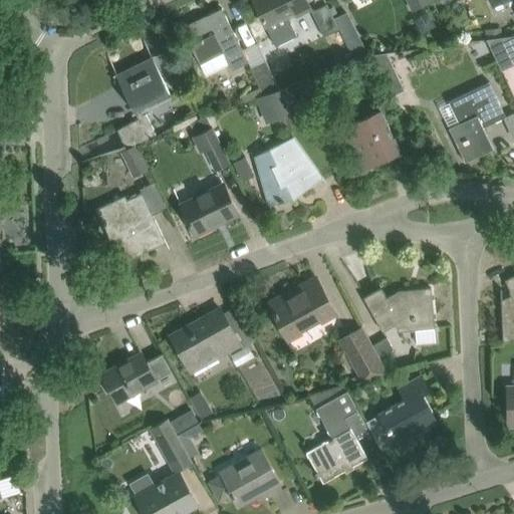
[(253,0),(275,45),(297,35),(288,17),(310,7),(306,0),(253,0)]
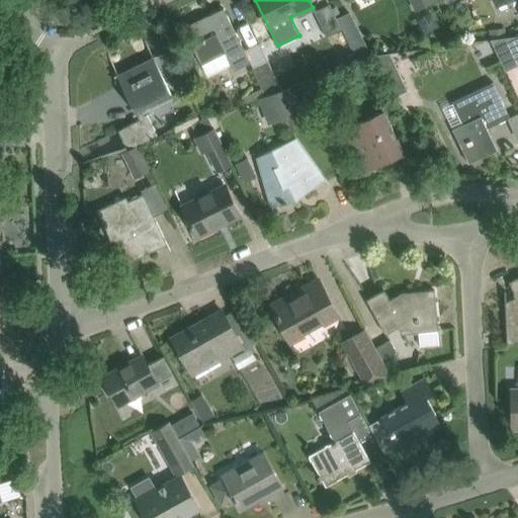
[(312,12),(319,25),(325,38),(339,31),(327,5),(312,12)]
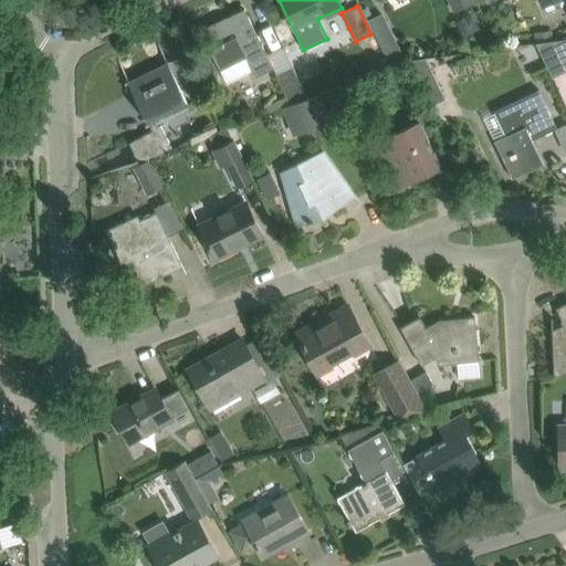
[(252,70),(255,76),(273,67),(244,9),(200,30),(227,82),(252,70)]
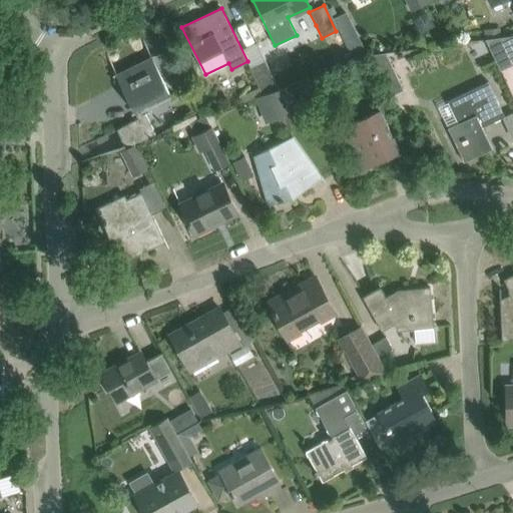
[(358,34),(345,40),(354,58),(367,52),(358,34)]
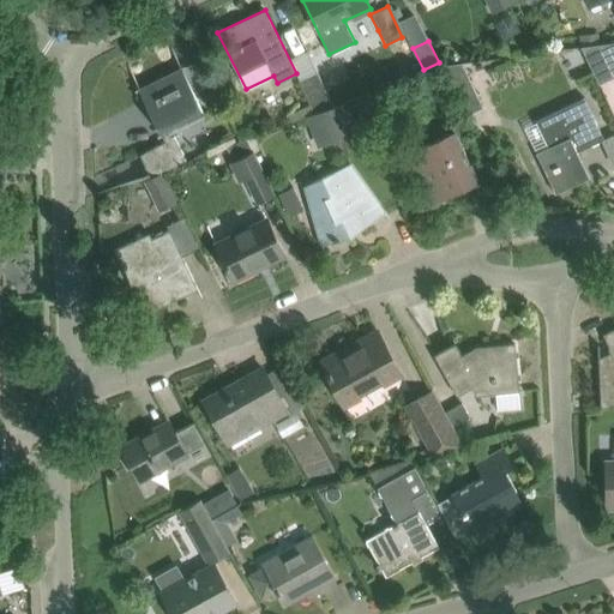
[(613,41),(581,47),(599,84),(613,76),(613,41)]
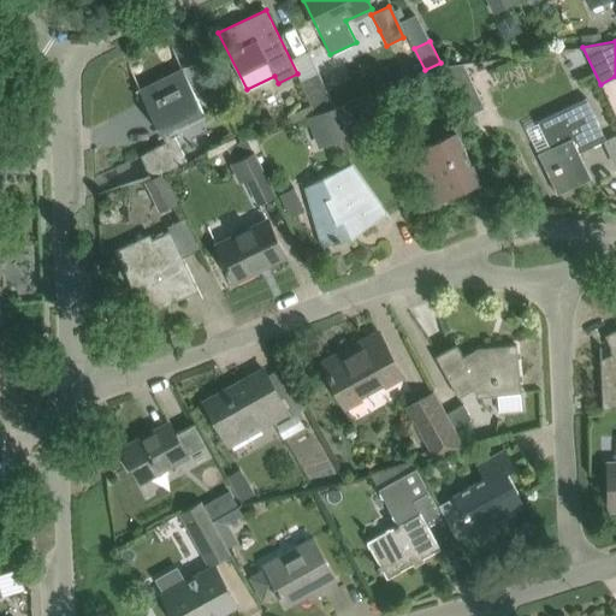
[(420,61),(397,70),(401,81),(425,71),(420,61)]
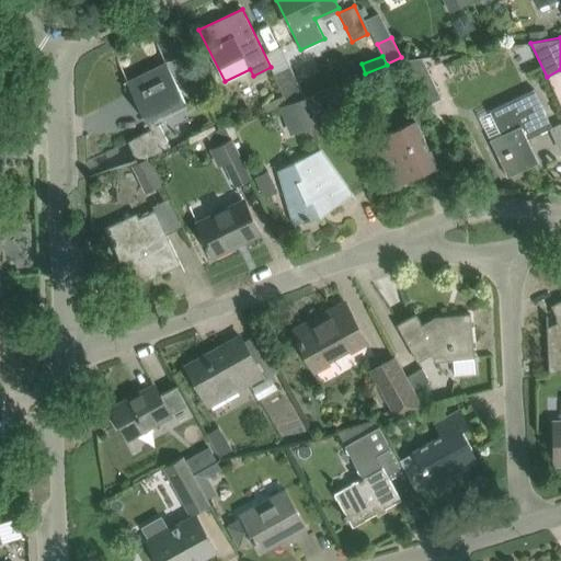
[(205,100),(184,57),(157,70),(150,73),(146,64),(121,76),(127,89),(105,100),(121,130),(172,105),(176,114),(205,100)]
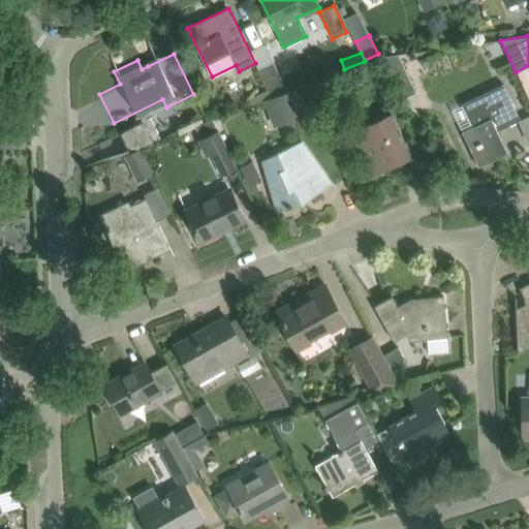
[(382,57),(402,99),(415,93),(397,55),(382,57)]
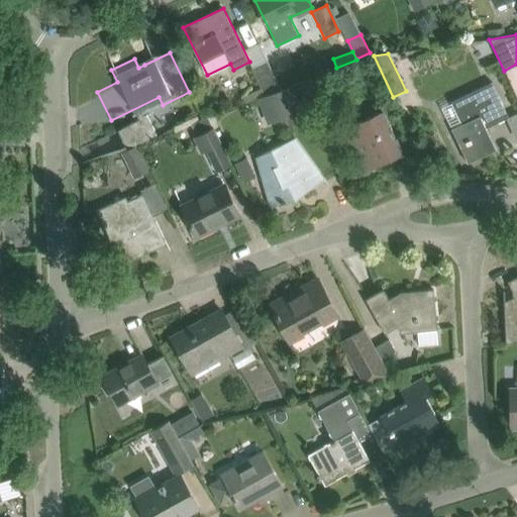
[(267,61),(251,68),(265,96),(280,89),(267,61)]
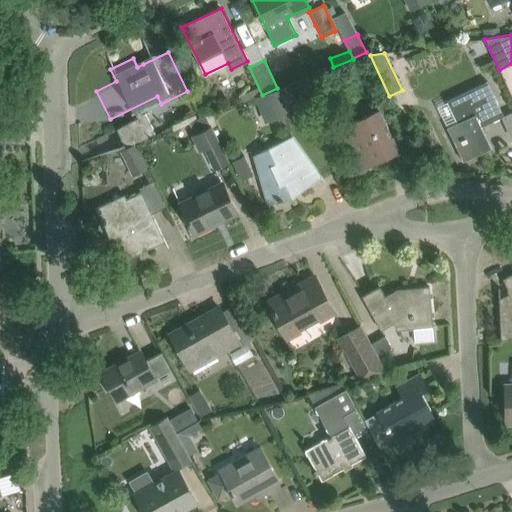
[(457,122),(447,127),(455,143),(463,161),(492,148),(481,126),(504,115),(487,80),(447,100),(457,122)]
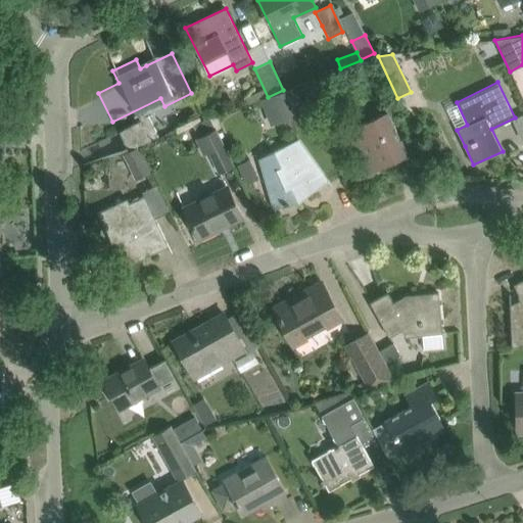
[(298,86),(264,99),(272,123),(306,110),(298,86)]
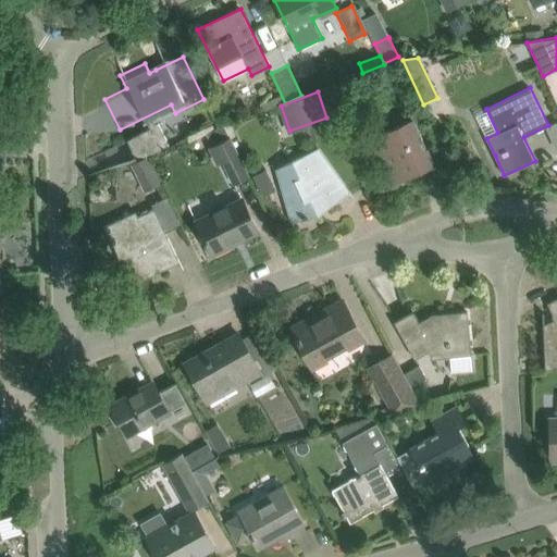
[(383,165),(392,186),(434,165),(412,119),(370,138),(383,165)]
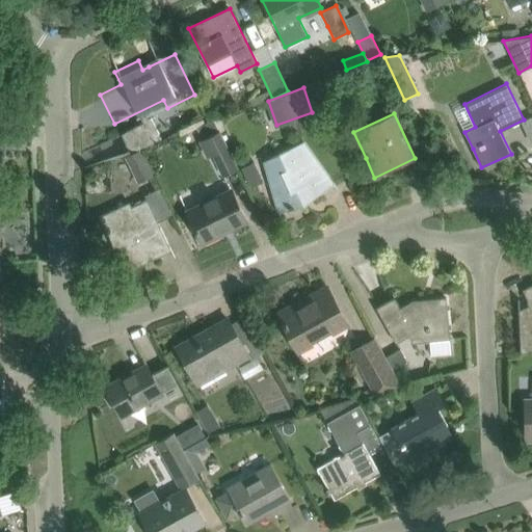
[(196,142),(205,159),(210,156),(221,179),(237,171),(217,132),(196,142)]
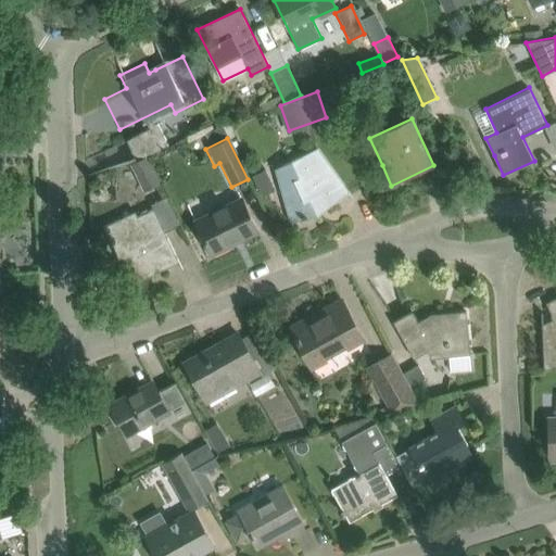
[(281,185),(291,220),(317,214),(348,191),(317,149),(278,167),(286,184),(281,185)]
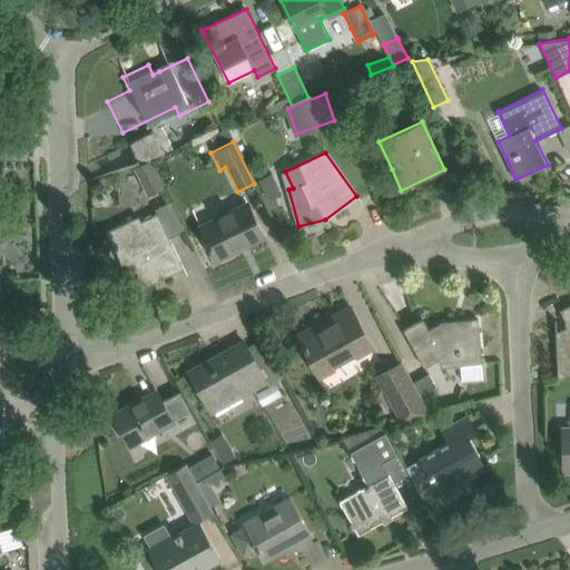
[(140,164),(135,167),(148,195),(166,187),(151,158),(140,164)]
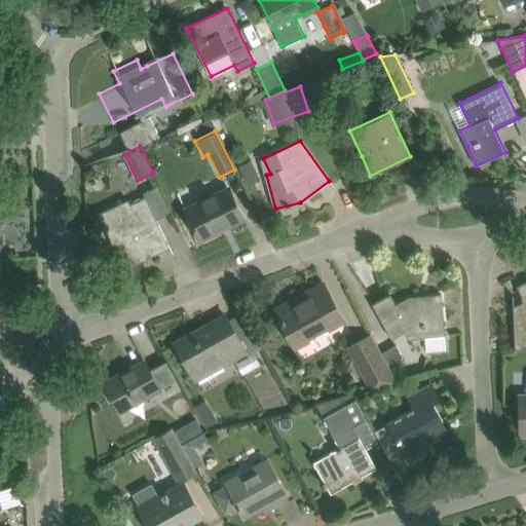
[(185,209),(200,239),(218,231),(217,228),(241,216),(242,216),(228,187),(185,209)]
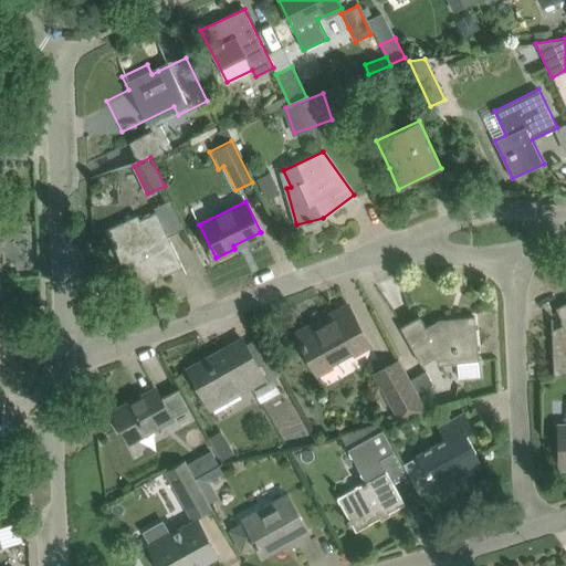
[(137,216),(106,231),(121,261),(123,260),(129,273),(128,273),(132,281),(133,280),(135,285),(161,273),(163,275),(171,271),(167,263),(179,258),(168,236),(184,228),(171,203),(160,209),(160,210),(140,220),(137,216)]
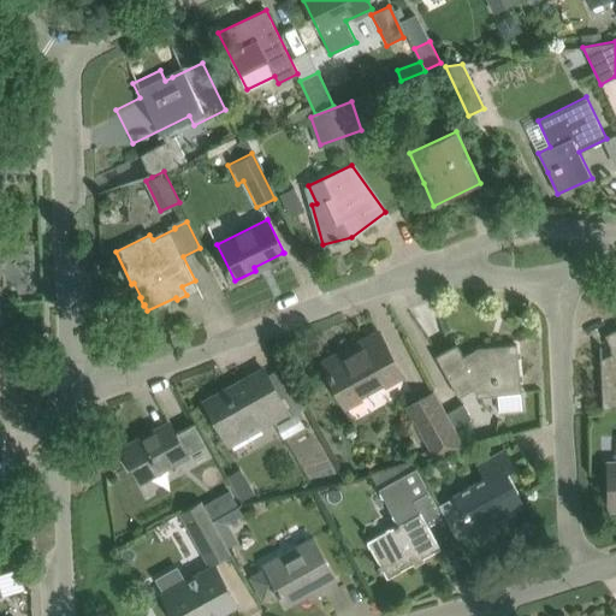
[(614,353),(600,357),(603,409),(615,404),(615,329),(605,335),(614,353)]
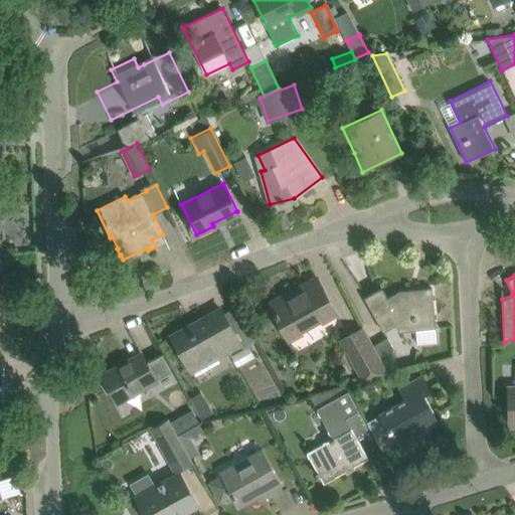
[(269,303),(289,339),(336,313),(317,277),(271,302),(269,303)]
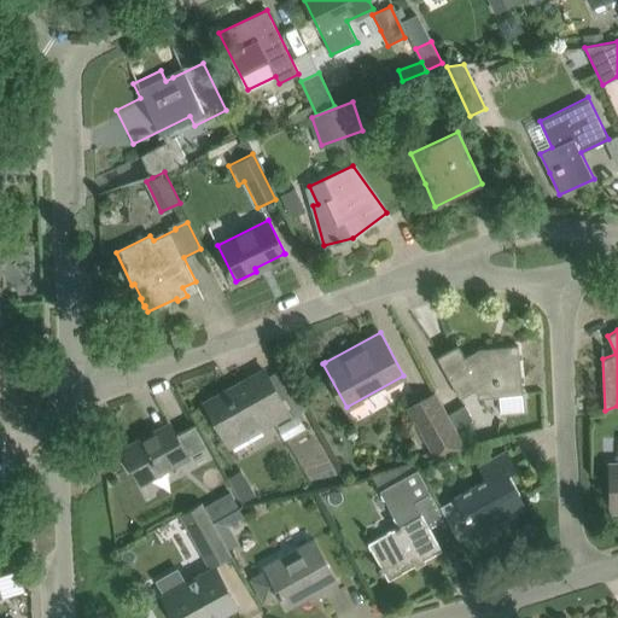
[(458,345),(437,357),(460,397),(482,385),(497,384),(501,412),(524,410),(522,394),(523,394),(518,345),(478,349),(465,357),(458,345)]
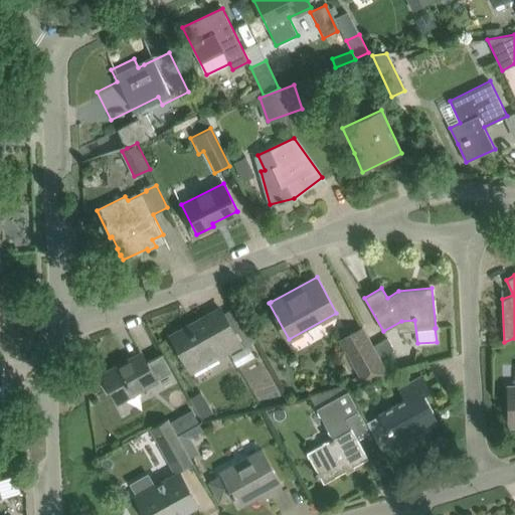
[(172,335),(192,372),(240,345),(220,309),(172,335)]
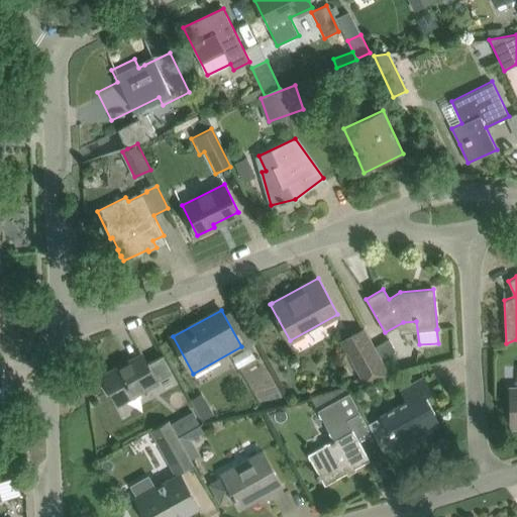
[(382,358),(376,347),(366,329),(338,343),(363,384),(391,376),(382,358)]
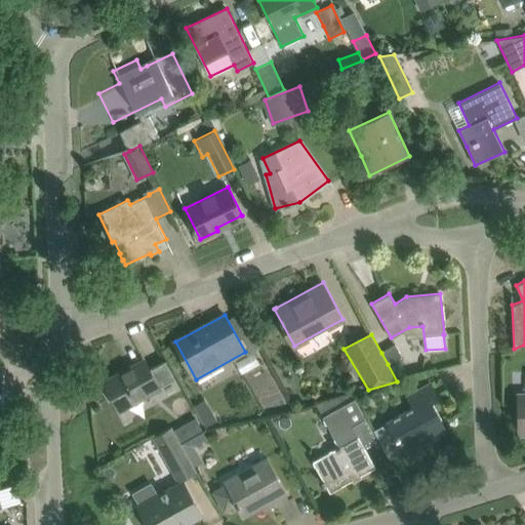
[(396,345),(381,353),(388,364),(402,356),(396,345)]
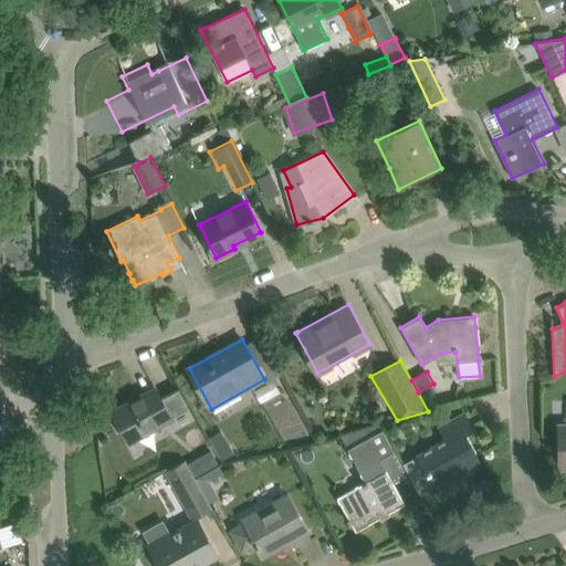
[(252,394),(259,406),(279,395),(272,383),(252,394)]
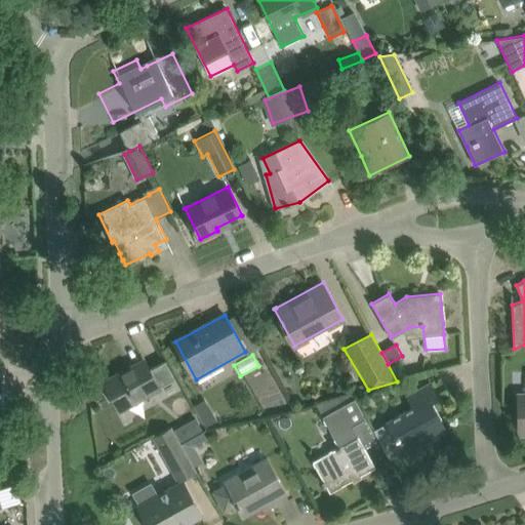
[(105,381),(120,410),(160,389),(144,360),(105,381)]
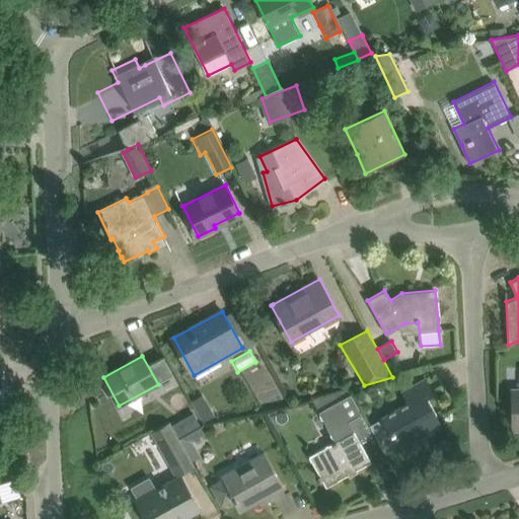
[(410,402),(370,425),(385,453),(401,445),(405,453),(420,446),(415,438),(439,425),(425,399),(433,394),(425,379),(403,391),(410,402)]
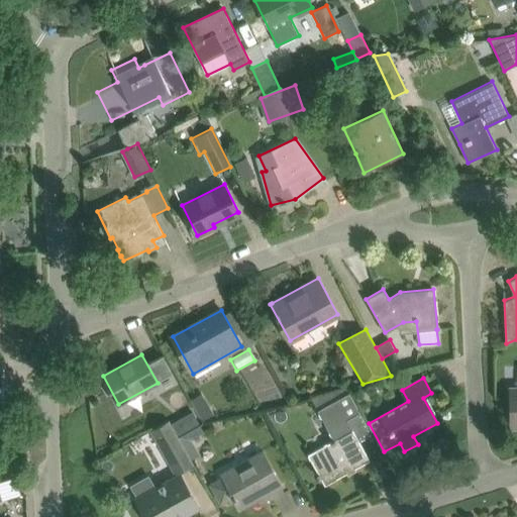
[(334,439),(308,453),(325,485),(370,459),(360,442),(372,436),(347,389),(311,399),(334,439)]
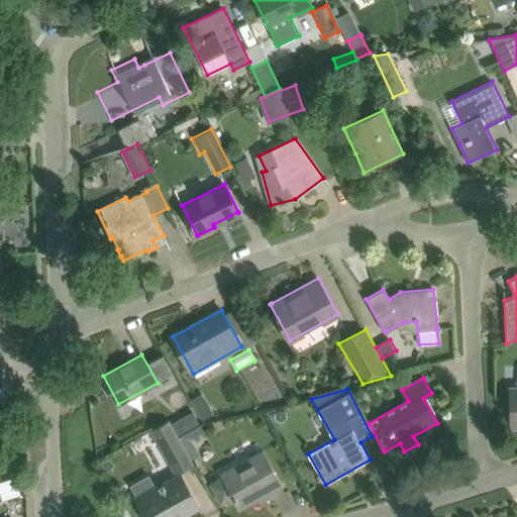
[(199,423),(193,411),(184,416),(191,428),(199,423)]
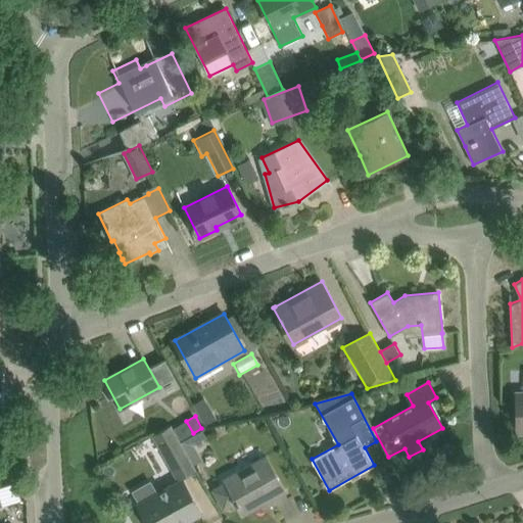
[(152,436),(167,462),(186,453),(172,425),(152,436)]
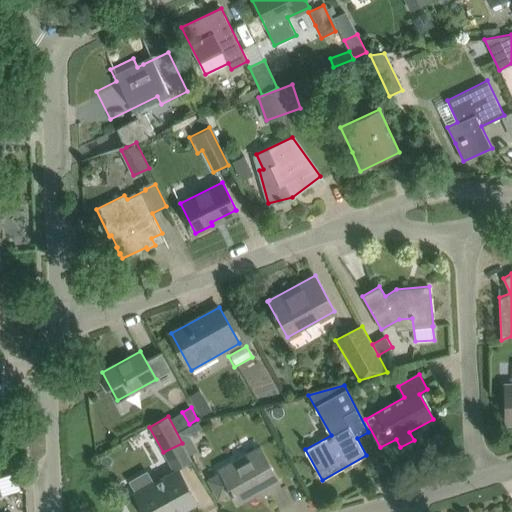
[(221,472),(208,479),(219,498),(230,492),(232,494),(233,493),(238,503),(279,480),(260,447),(220,470),(221,472)]
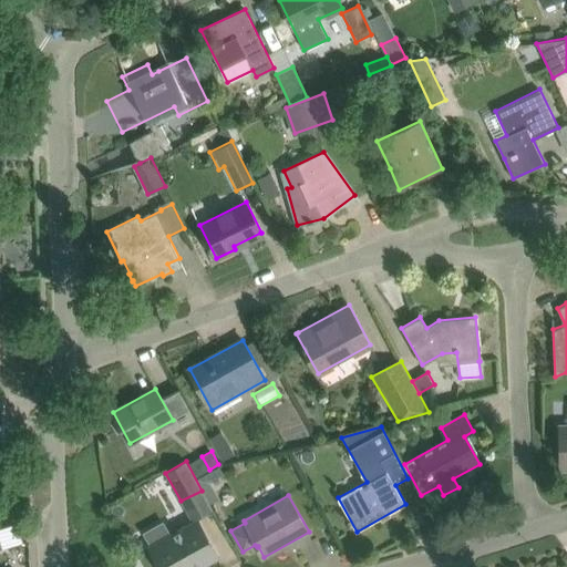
[(163,521),(143,533),(161,566),(198,566),(218,556),(198,519),(171,535),(163,521)]
